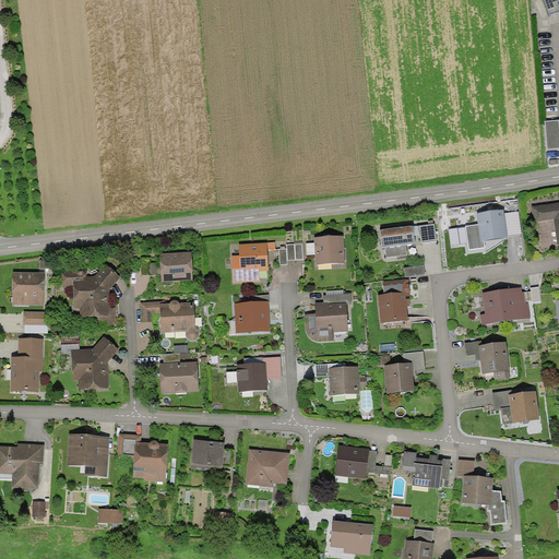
[(558,0),(544,0),(549,14),(558,11),(558,8),(557,3),(558,2),(558,0)]
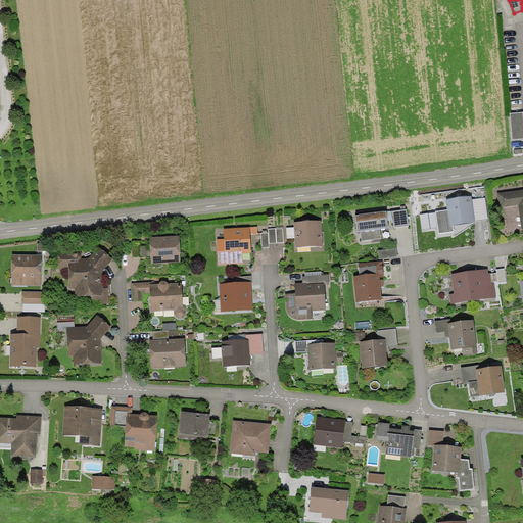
[(509,114),(510,140),(522,138),(522,130),(522,113),(509,114)]
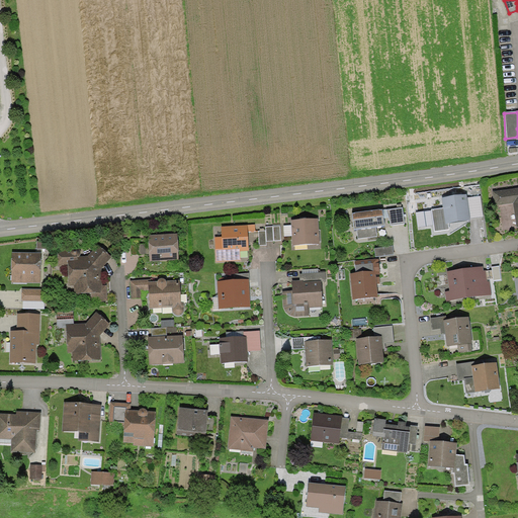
[(517,188),(492,192),(498,234),(517,231),(517,188)]
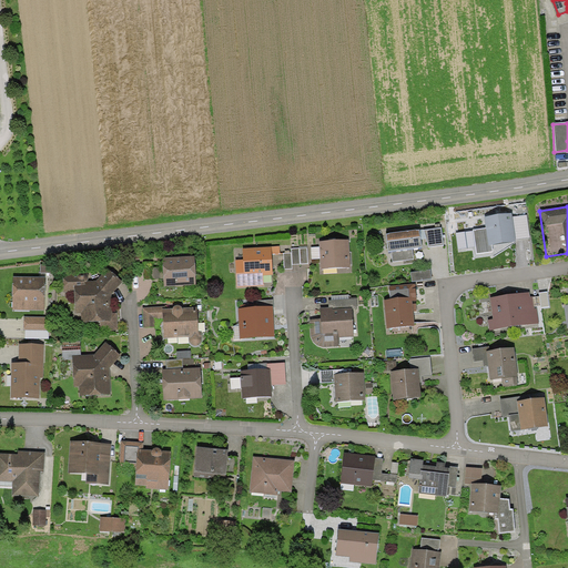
[(492,245),(516,243),(515,237),(523,237),(519,220),(513,220),(511,214),(484,217),(486,229),(474,230),(477,254),(493,253),(492,245)]
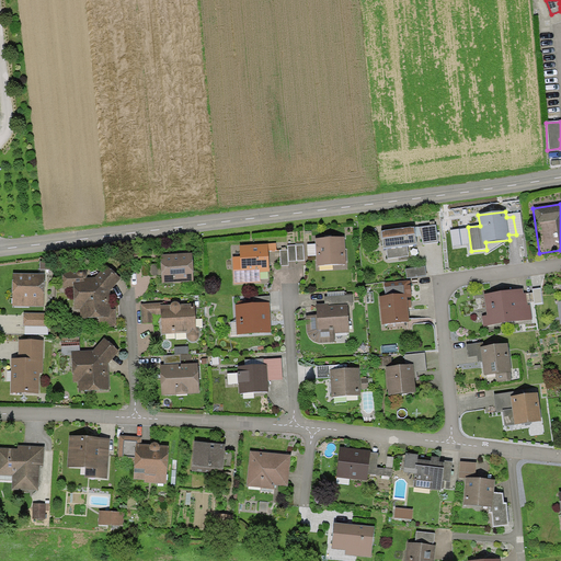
[(419,228),(424,244),(438,242),(435,225),(419,228)]
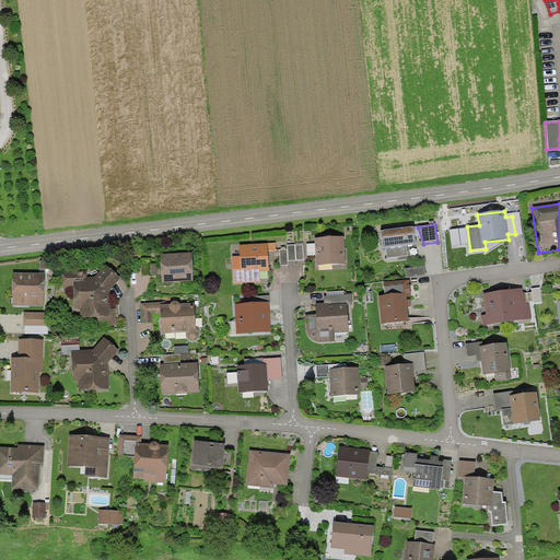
[(413,228),(381,232),(383,249),(386,249),(387,259),(408,256),(407,246),(416,245),(413,231),(413,228)]
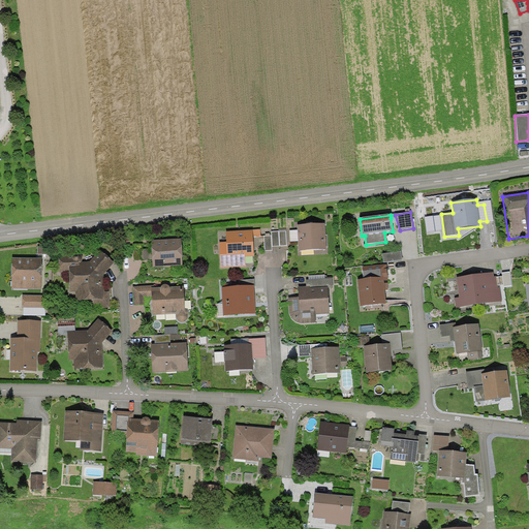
[(299,225),(300,251),(327,249),(325,224),(309,225),(299,225)]
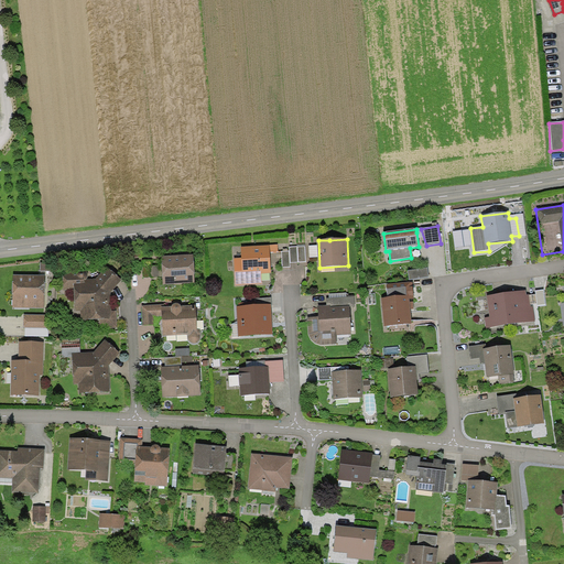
[(273,284),(272,271),(271,271),(270,252),(279,252),(278,245),(269,246),(241,247),(241,259),(235,259),(236,285),(262,284),(273,284)]
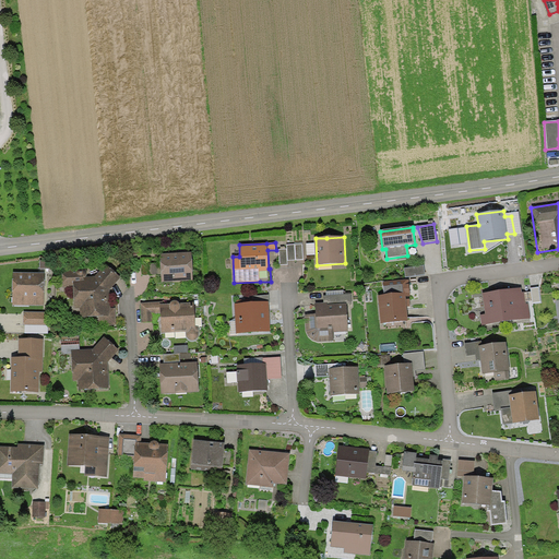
[(287,249),(287,260),(296,260),(295,246),(295,245),(287,245),(287,249)]
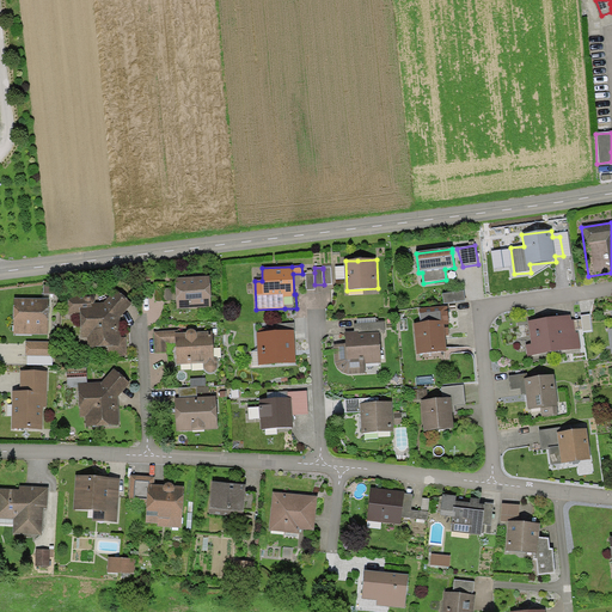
[(177,310),(212,308),(210,276),(175,277),(176,288),(165,289),(165,282),(154,283),(155,301),(177,300),(177,310)]
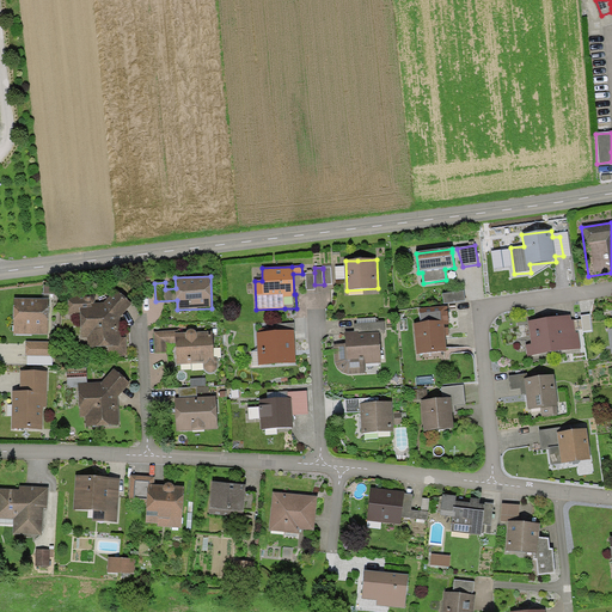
[(44,285),(43,294),(57,294),(57,285),(44,285)]
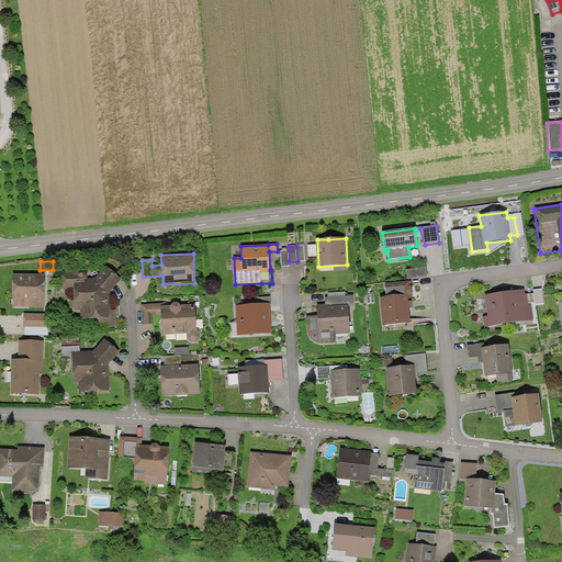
[(111,292),(121,279),(107,266),(96,278),(87,278),(88,277),(89,276),(88,273),(88,272),(88,271),(87,270),(85,269),(82,269),(81,269),(80,270),(79,271),(78,271),(64,272),(64,289),(75,289),(76,308),(80,308),(81,318),(100,318),(100,327),(116,326),(116,310),(111,311),(111,292)]
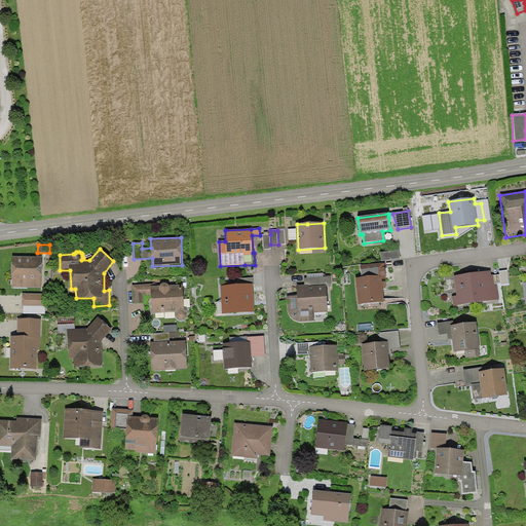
[(399,250),(380,252),(381,261),(400,259),(399,250)]
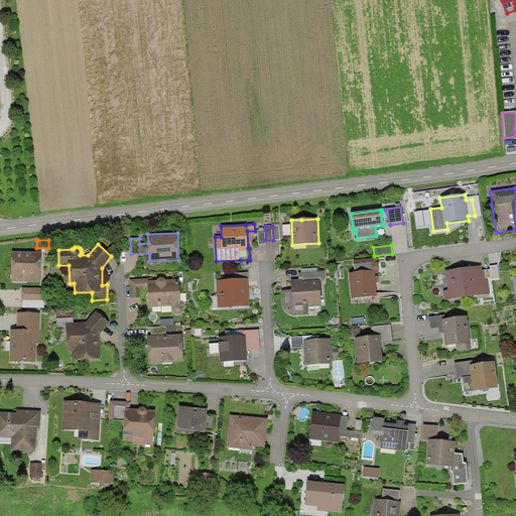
[(41,252),(12,252),(12,281),(41,281),(41,252)]
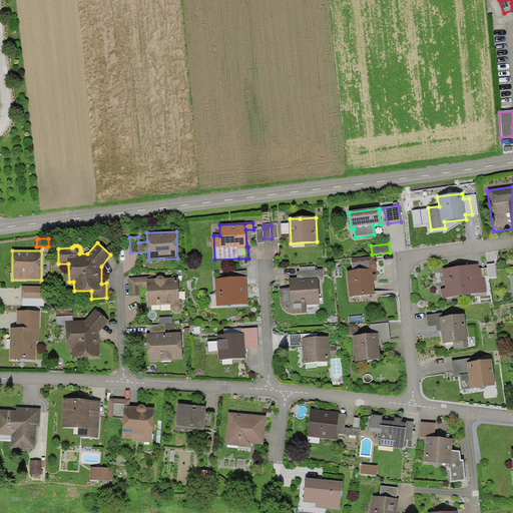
[(372,274),(378,273),(376,258),(352,260),(353,272),(347,273),(348,296),(374,294),(372,274)]
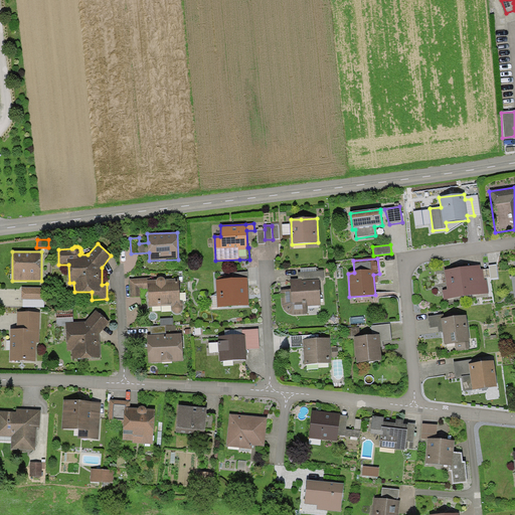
[(443,290),(445,299),(489,293),(487,279),(486,279),(484,270),(481,271),(481,267),(445,272),(448,290),(443,290)]
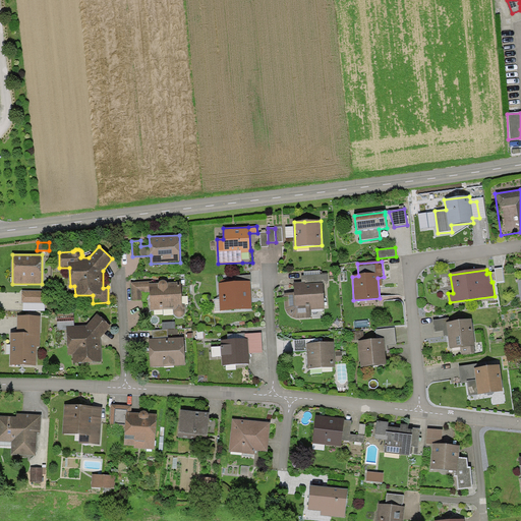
[(220,286),(221,309),(252,308),(250,275),(235,276),(236,279),(222,280),(222,285),(220,286)]
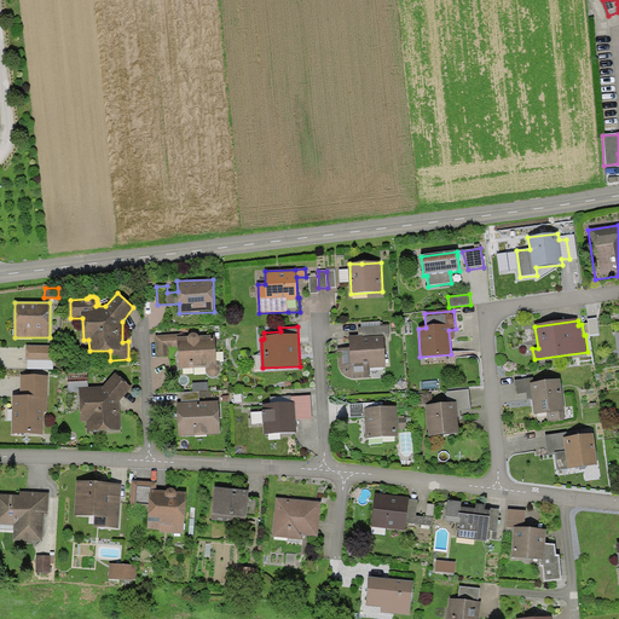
[(359,328),(360,336),(385,335),(385,336),(389,336),(389,327),(359,328)]
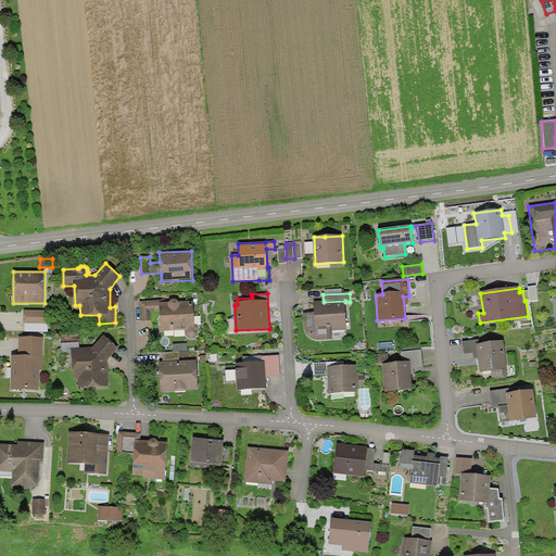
[(196,338),(198,335),(198,331),(198,326),(194,326),(193,302),(180,303),(177,301),(175,300),(173,300),(172,300),(169,301),(168,303),(162,303),(162,301),(139,302),(140,320),(151,320),(151,311),(160,311),(161,331),(185,330),(185,335),(186,338),(189,339),(192,340),(196,338)]
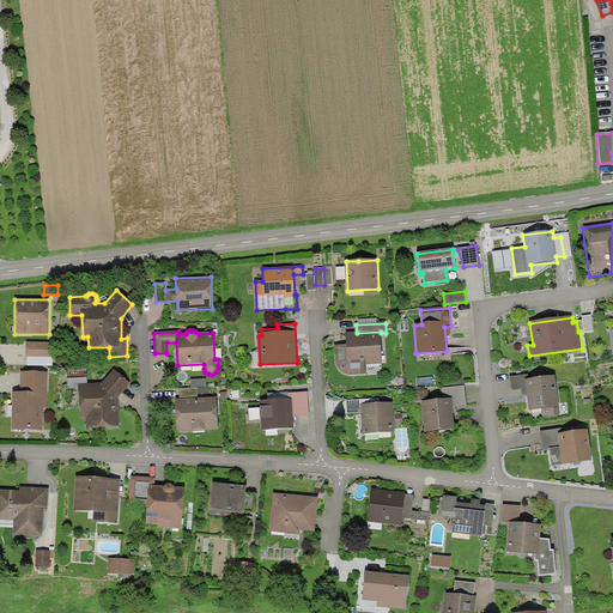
[(337,364),(338,369),(343,374),(350,376),(365,376),(365,364),(382,363),(381,333),(381,332),(357,333),(347,334),(347,345),(335,345),(337,364)]
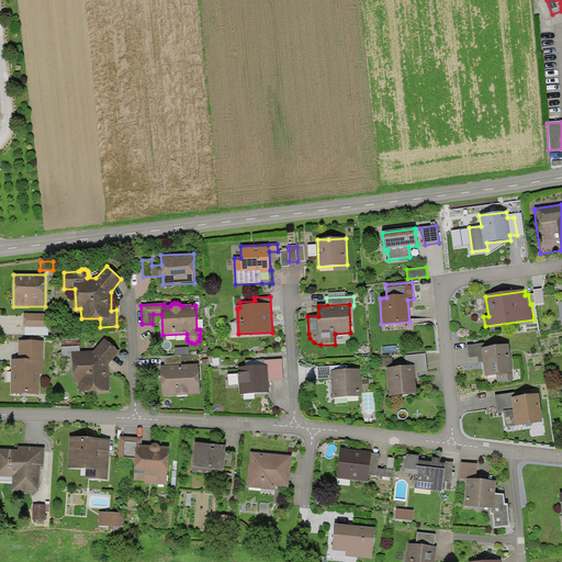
[(48,315),(24,314),(24,327),(47,328),(48,315)]
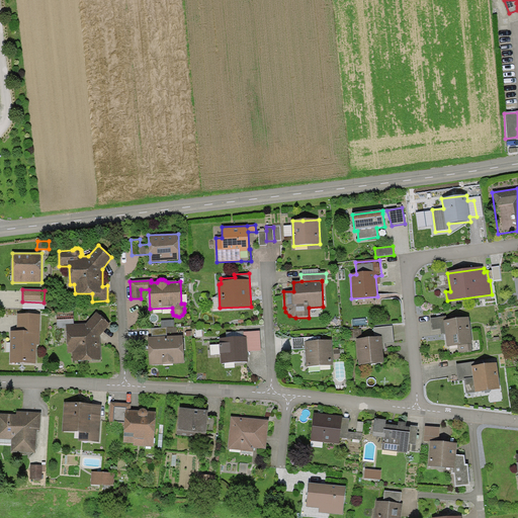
[(67,325),(74,325),(74,312),(57,312),(57,328),(67,328),(67,325)]
